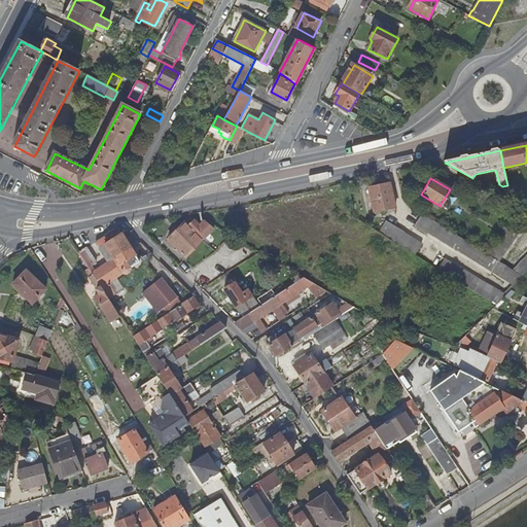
[(391,184),(370,188),(375,212),(395,208),(391,184)]
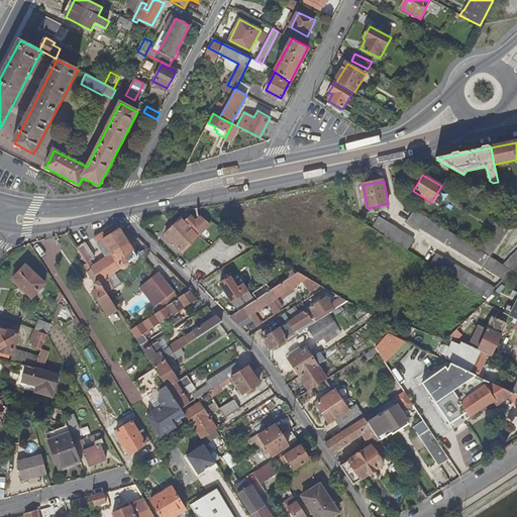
[(506,195),(504,199),(512,204),(515,200),(506,195)]
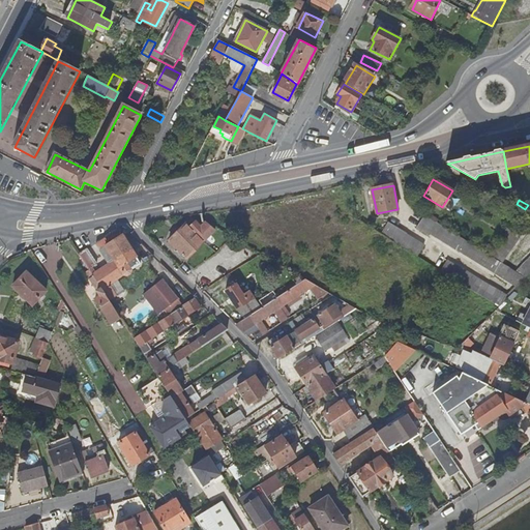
[(460,252),(467,241),(425,215),(417,229),(429,236),(431,234),(460,252)]
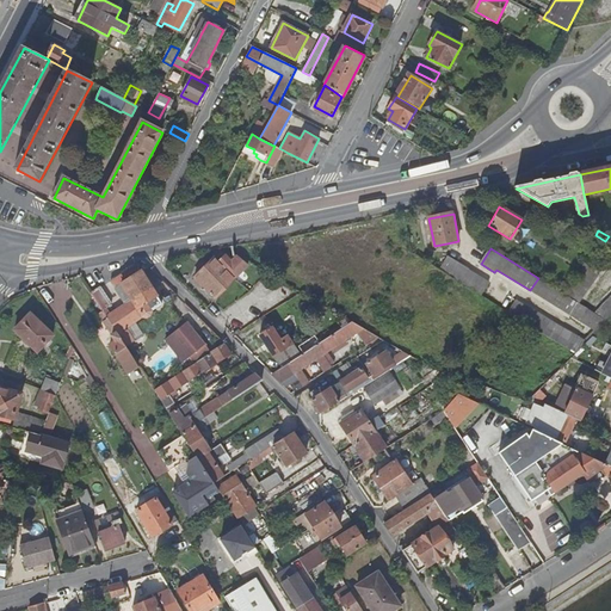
[(593,251),(567,295),(571,297),(599,254),(593,251)]
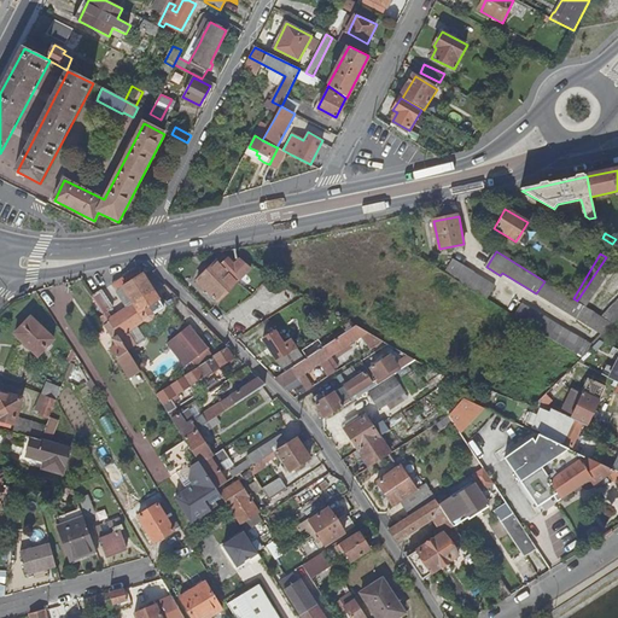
[(613,262),(606,257),(577,301),(587,307),(613,262)]
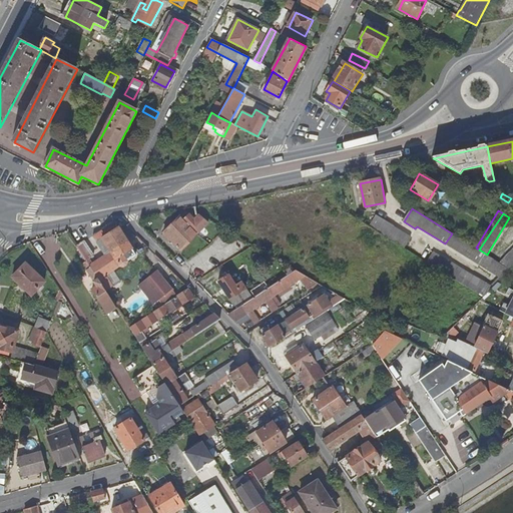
[(211,220),(200,214),(194,220),(190,216),(184,222),(179,217),(163,234),(182,251),(198,235),(197,234),(211,220)]
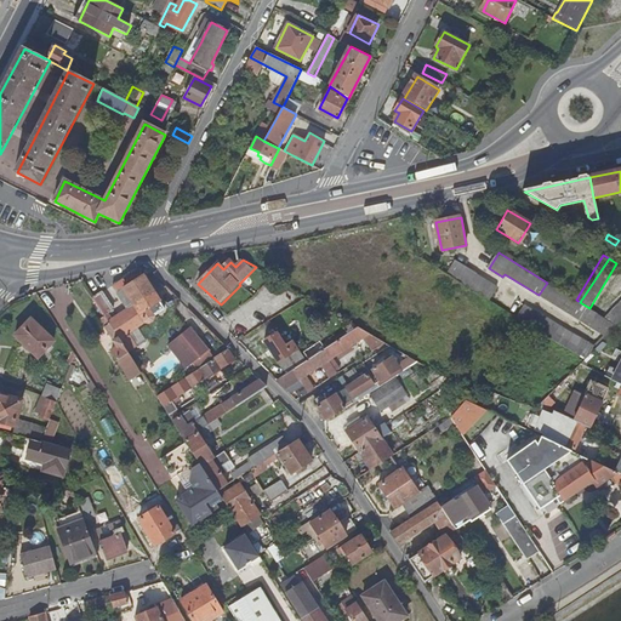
[(457,262),(448,274),(491,301),(499,289),(479,275),(479,274),(457,262)]
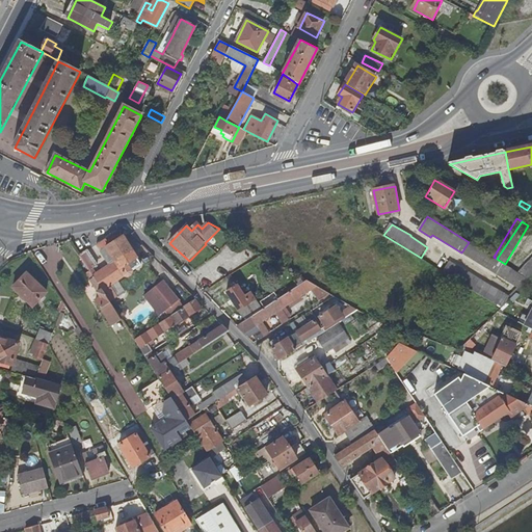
[(87,253),(80,257),(88,270),(92,276),(109,301),(123,293),(115,281),(123,275),(126,276),(130,274),(130,271),(139,265),(122,238),(105,248),(106,250),(104,251),(112,265),(101,272),(87,253)]
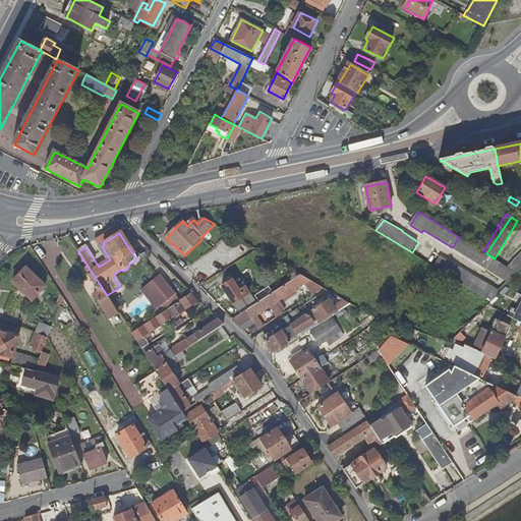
[(491,302),(498,296),(488,291),(491,287),(442,256),(436,267),(491,302)]
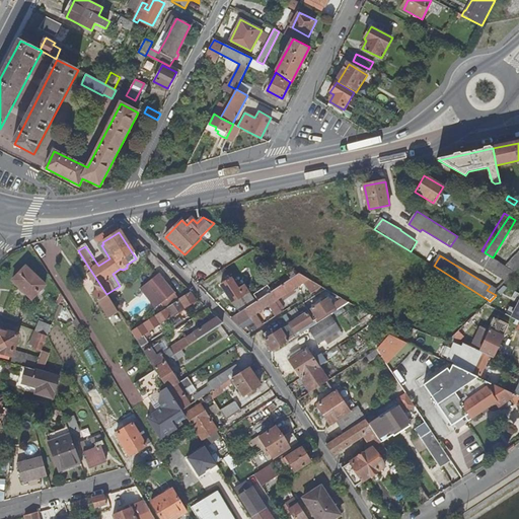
[(281,264),(273,258),(271,264),(279,268),(281,264)]
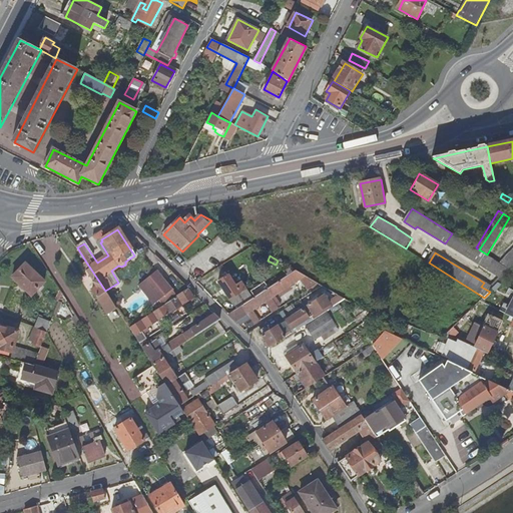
[(512,268),(512,261),(508,257),(501,264),(512,270),(512,268)]
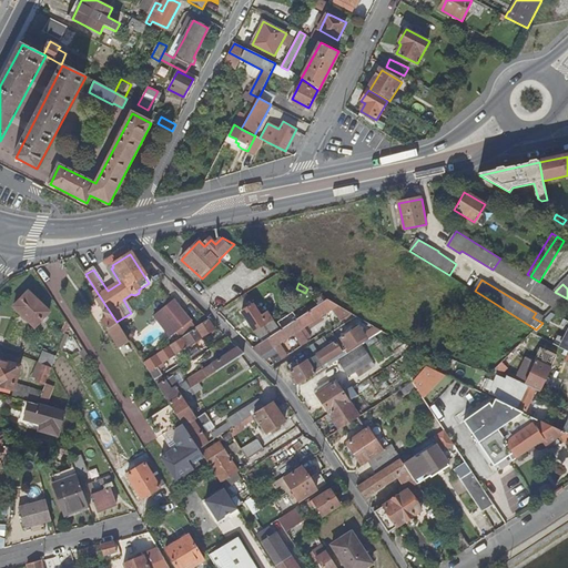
[(89,292),(93,298),(99,295),(94,288),(89,292)]
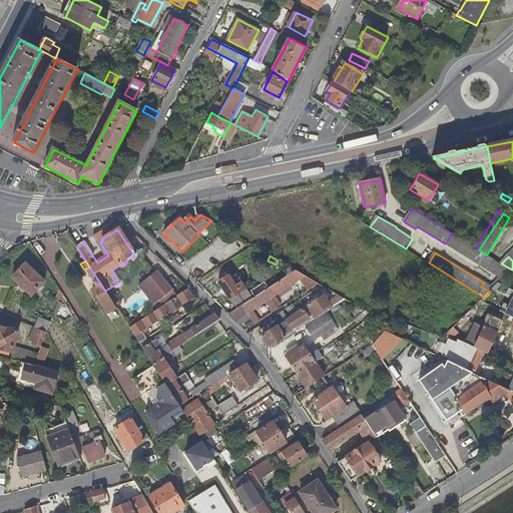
[(19,271),(38,290),(45,283),(25,265),(19,271)]
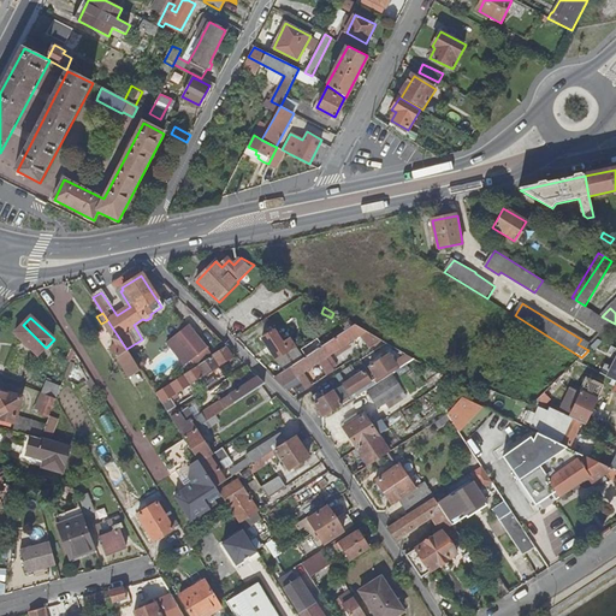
[(107,320),(101,324),(114,344),(108,348),(120,366),(132,359),(126,349),(107,320)]
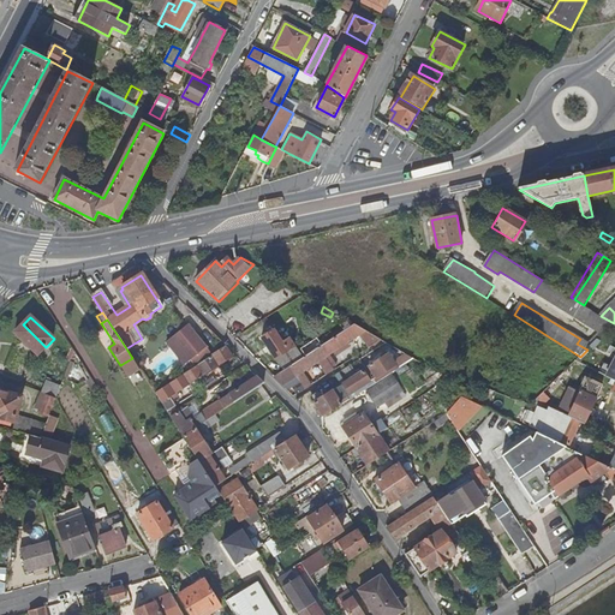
[(341,328),(345,330),(354,324),(346,320),(341,328)]
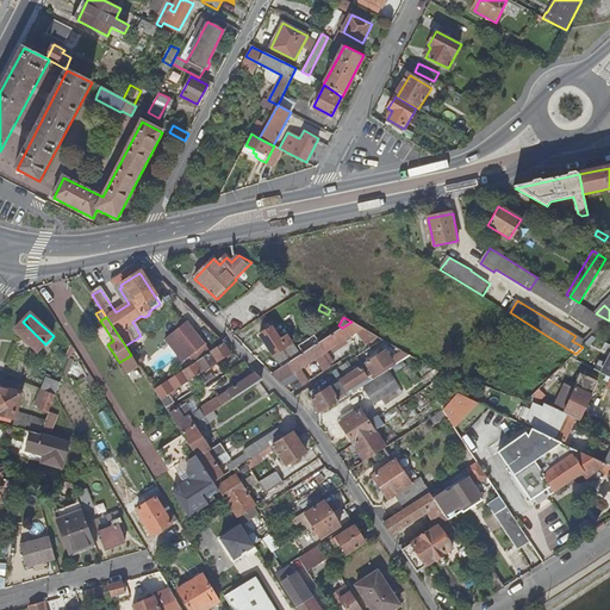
[(23,322),(14,331),(38,352),(45,344),(23,322)]
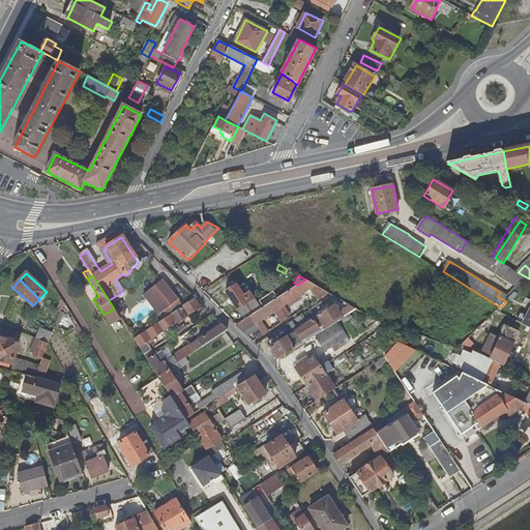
[(281,307),(315,285),(305,280),(297,285),(275,299),(281,307)]
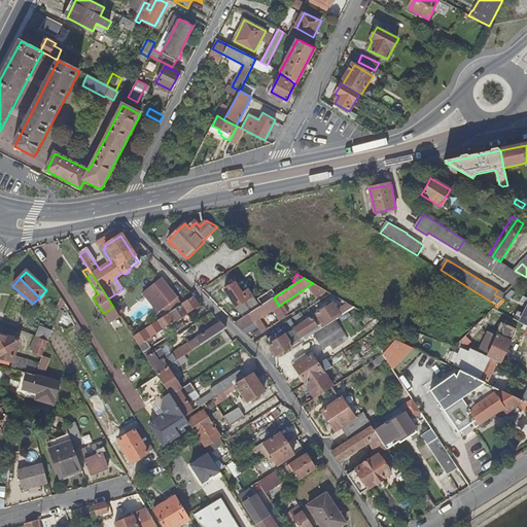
[(174,304),(177,302),(171,293),(160,279),(155,282),(145,290),(163,313),(174,304)]
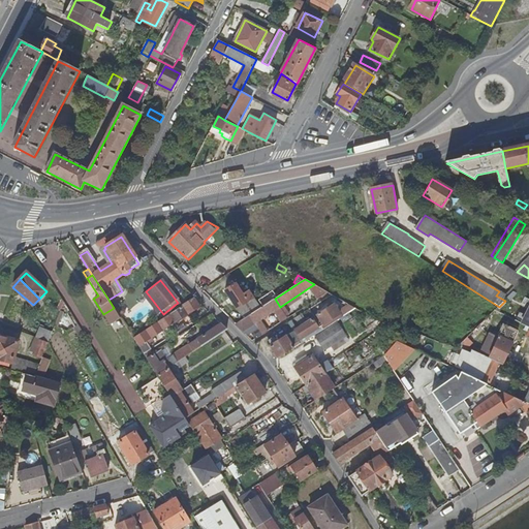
[(226,292),(245,319),(249,316),(269,303),(265,299),(259,303),(256,299),(256,300),(250,292),(245,296),(238,285),(226,292)]
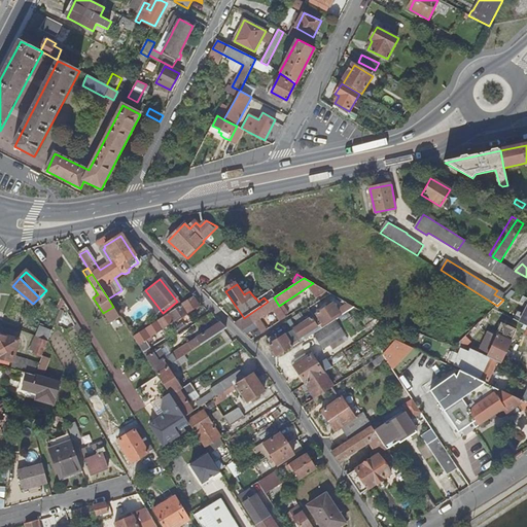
[(313,288),(318,296),(325,291),(316,286),(313,288)]
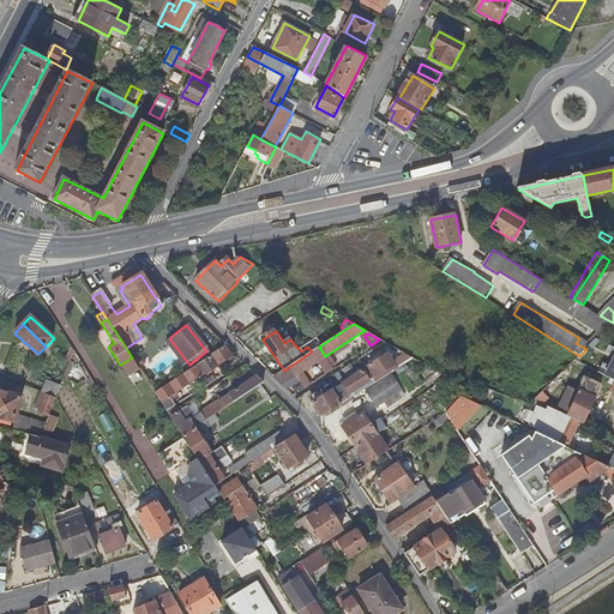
[(229,356),(223,347),(211,354),(217,363),(229,356)]
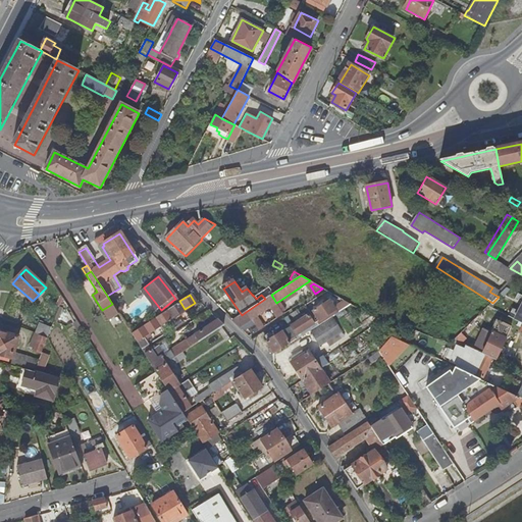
[(271,295),(265,299),(246,312),(252,320),(276,303),(271,295)]
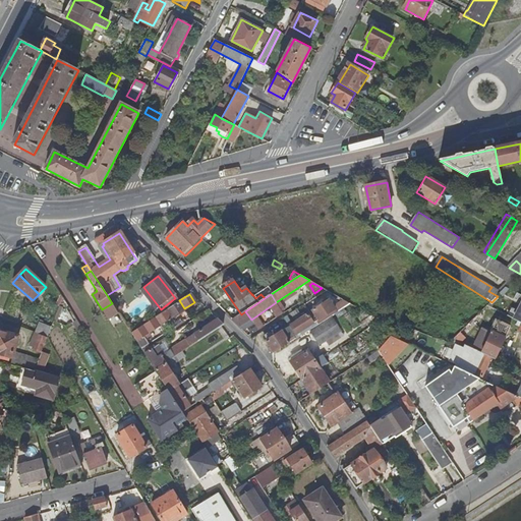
[(350,304),(339,298),(337,302),(345,307),(350,304)]
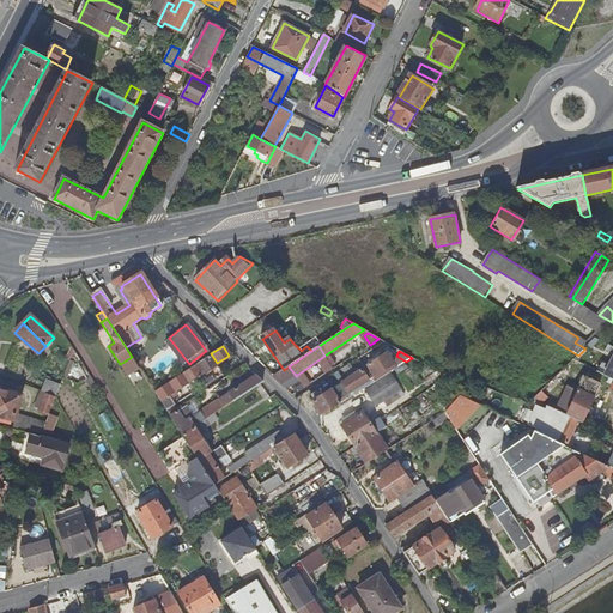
[(374,382),(395,368),(386,353),(368,365),(375,376),(371,378),(374,382)]
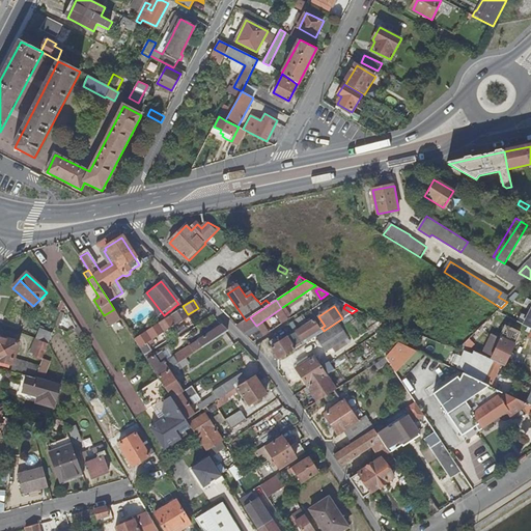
[(182,308),(171,314),(176,323),(186,316),(182,308)]
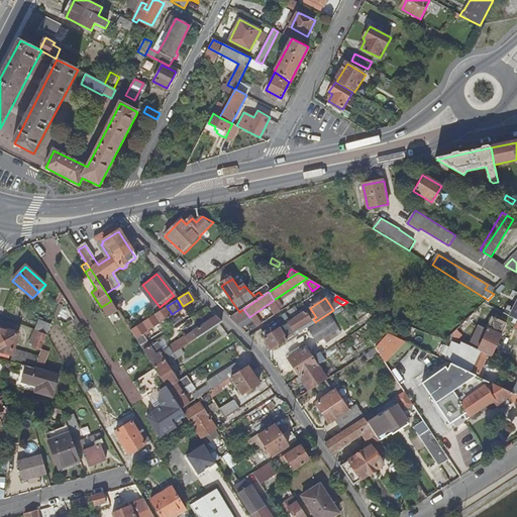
[(272,306),(278,314),(282,311),(276,303),(272,306)]
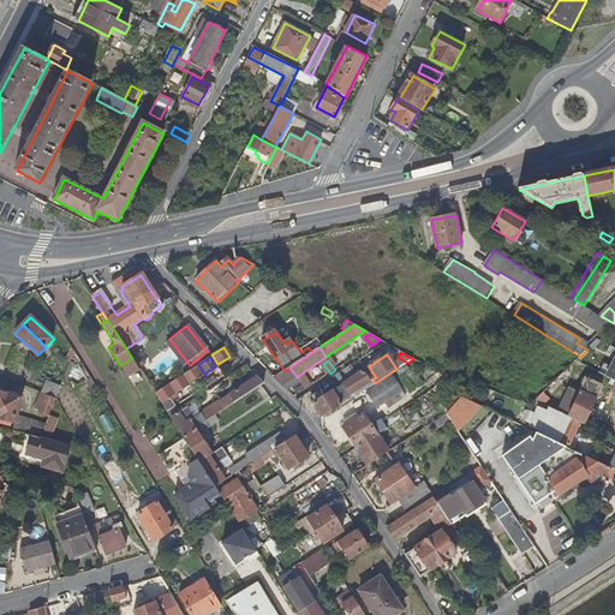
[(196,365),(185,372),(191,382),(202,375),(196,365)]
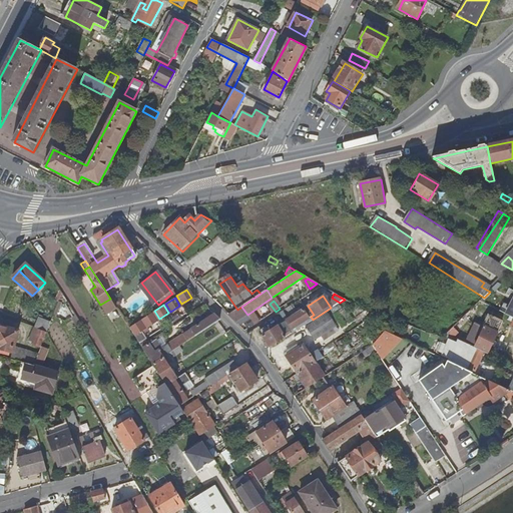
[(241,307),(237,310),(228,316),(235,323),(244,317),(247,321),(239,327),(244,332),(254,326),(250,319),(247,315),(241,307)]
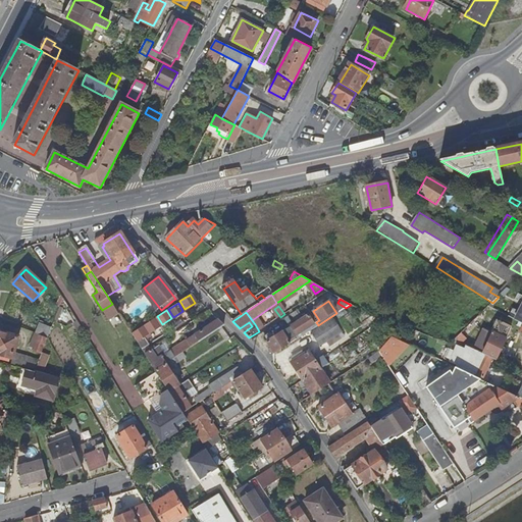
[(301,315),(294,319),(296,323),(291,327),(297,334),(313,324),(308,315),(304,318),(301,315)]
